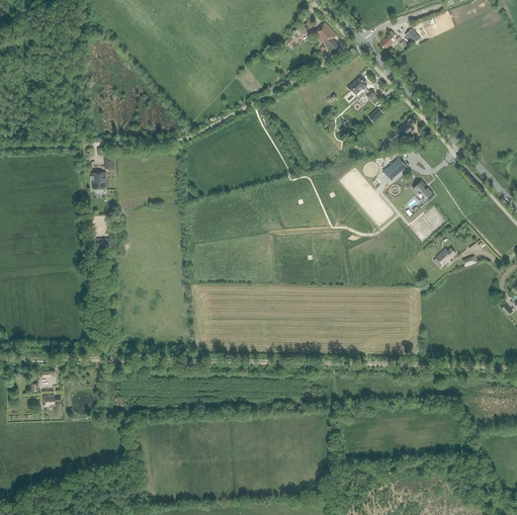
[(307,27),(312,23),(307,18),(303,22),(307,27)]
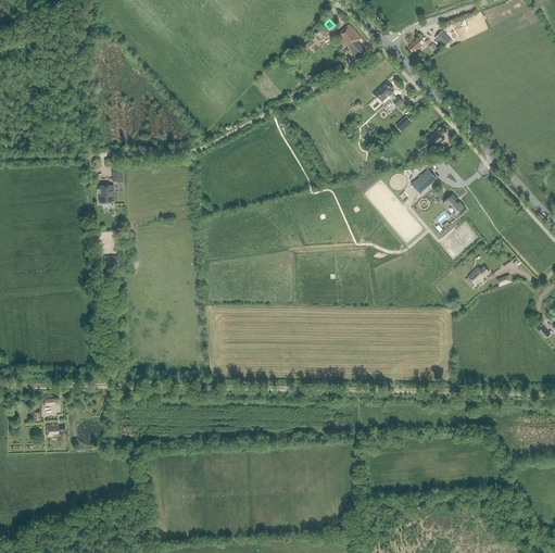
[(365,48),(356,38),(361,35),(348,21),(336,33),(347,45),(347,44),(349,45),(348,46),(356,55),(365,48)]
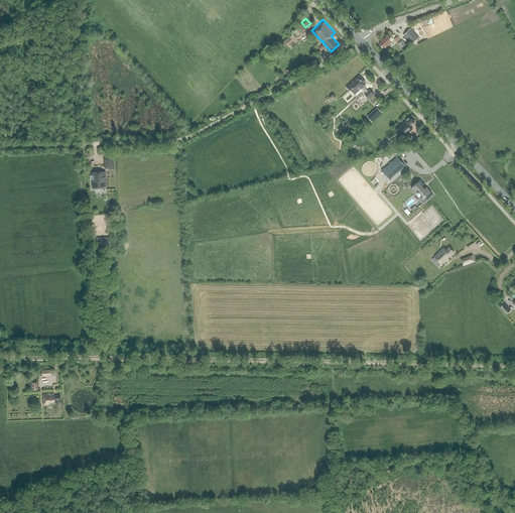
[(410,41),(417,34),(409,25),(402,32),(410,41)]
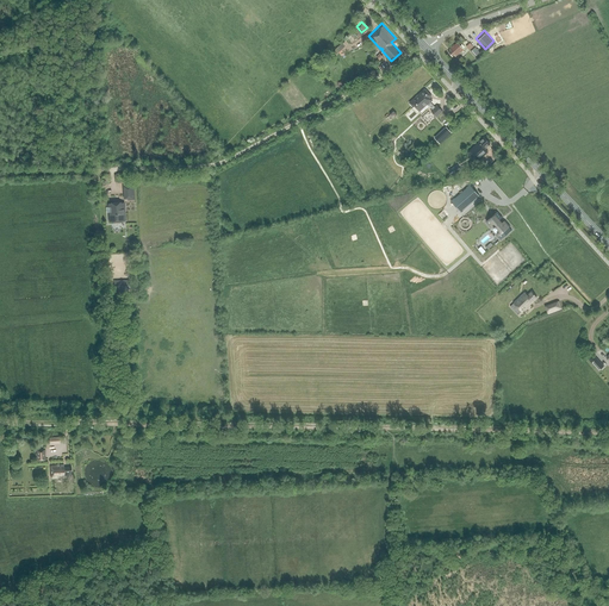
[(453,51),(454,54),(463,47),(455,39),(448,47),(449,48),(447,49),(451,54),(453,51)]
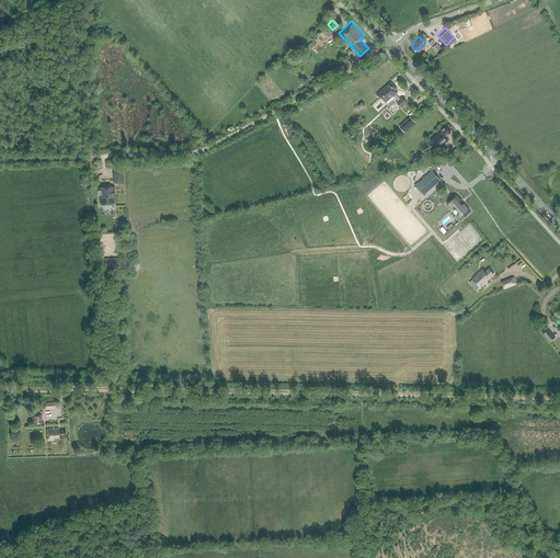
[(308,42),(306,44),(308,47),(310,45),(317,41),(313,37),(308,42)]
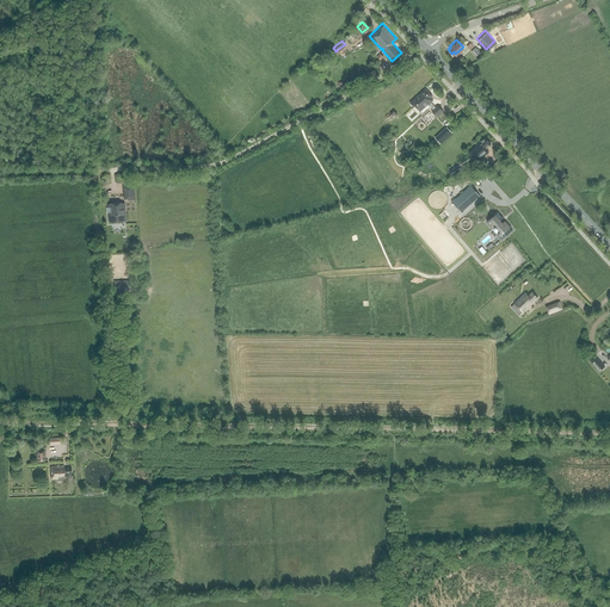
[(435,105),(430,99),(432,98),(429,94),(431,93),(424,86),(408,100),(412,104),(413,103),(419,109),(426,101),(427,101),(432,106),(431,109),(436,113),(442,109),(437,103),(435,105)]
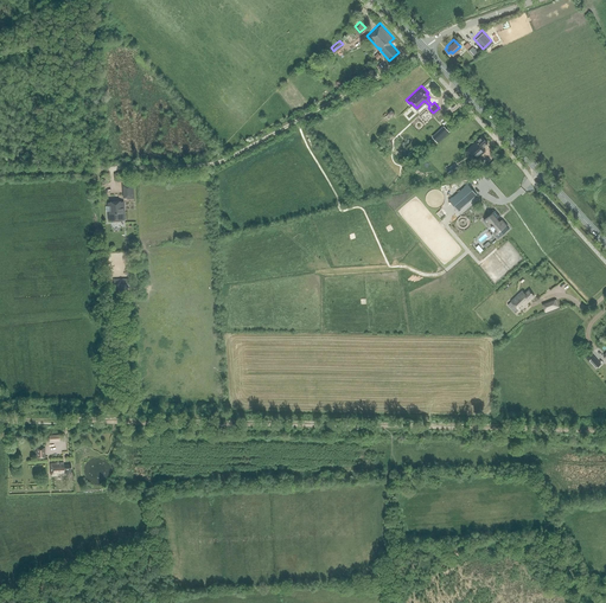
[(387,116),(394,110),(390,107),(383,111),(387,116)]
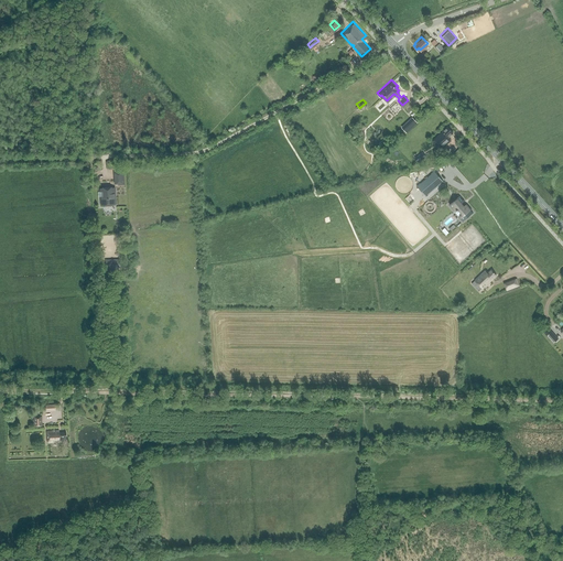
[(411,115),(405,119),(411,125),(417,120),(411,115)]
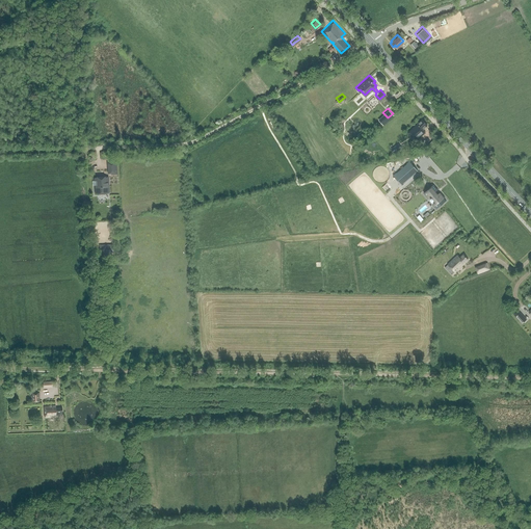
[(422,127),(426,123),(421,117),(407,129),(416,137),(424,130),(422,127)]
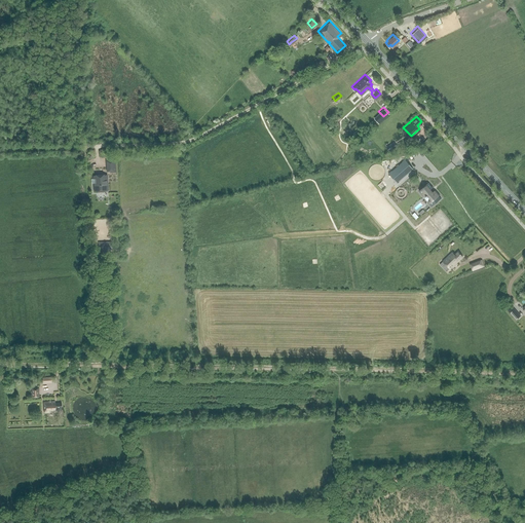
[(432,139),(428,135),(422,140),(424,144),(432,139)]
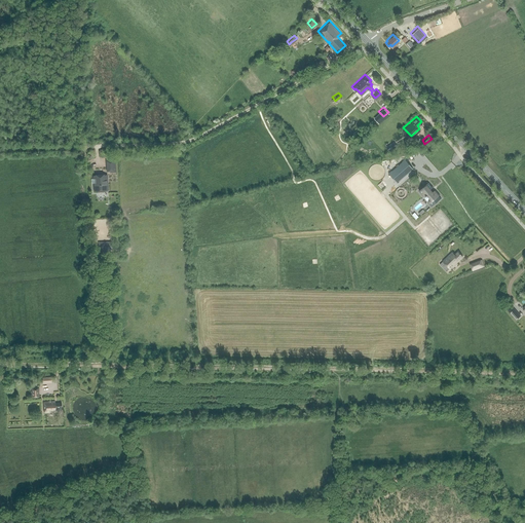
[(394,140),(385,144),(388,149),(397,145),(394,140)]
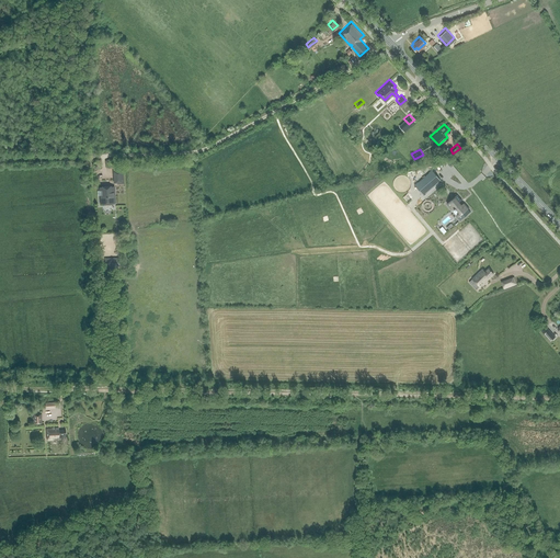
[(442,175),(452,168),(447,161),(437,169),(442,175)]
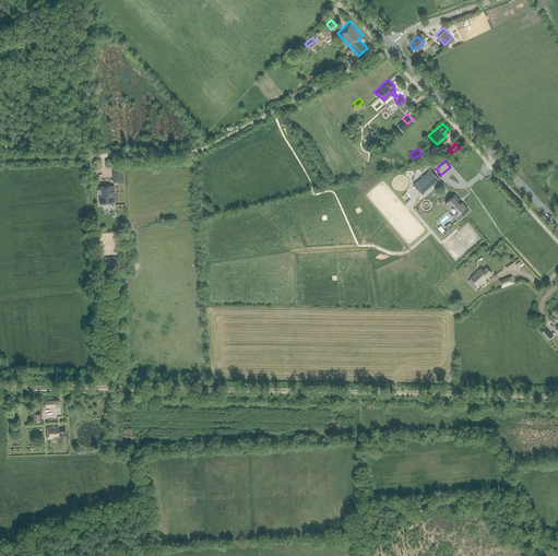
[(463,177),(470,173),(463,162),(456,167),(463,177)]
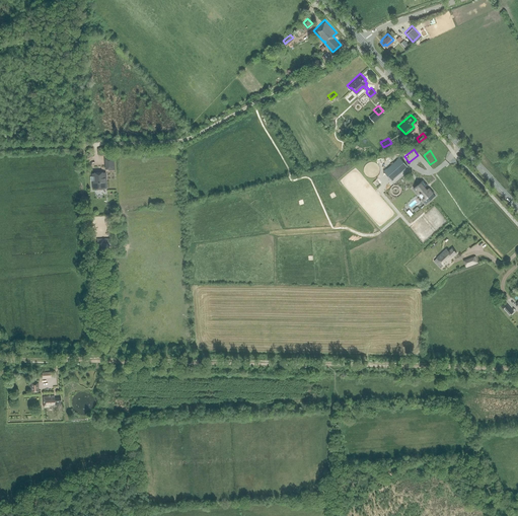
[(398,155),(383,168),(385,170),(391,177),(403,166),(403,167),(405,165),(407,164),(398,155)]
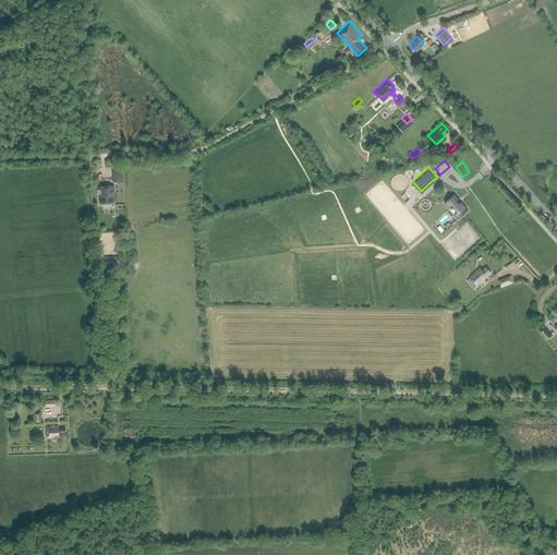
[(99,186),(100,192),(99,192),(99,200),(112,200),(111,182),(101,183),(98,183),(98,186),(99,186)]
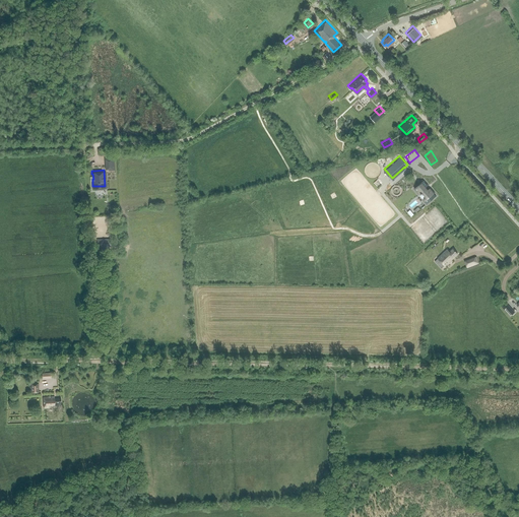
[(425,180),(414,189),(428,203),(438,194),(425,180)]
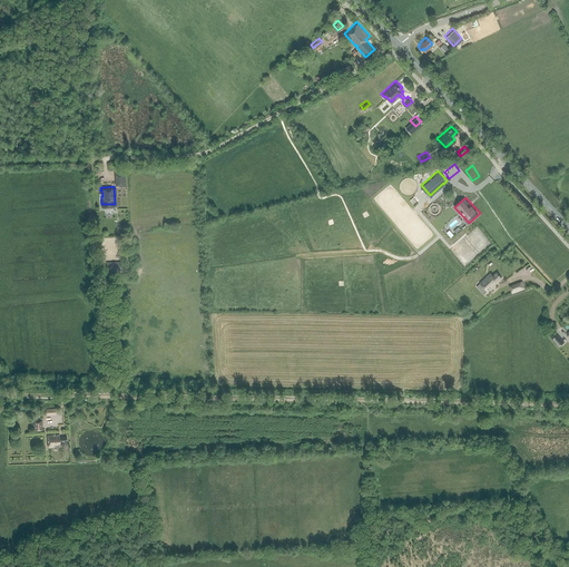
[(116,267),(116,258),(105,260),(106,269),(116,267)]
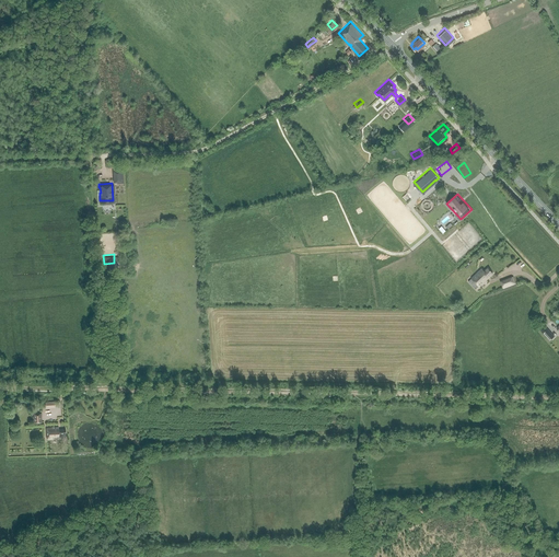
[(478,283),(492,270),(487,265),(482,268),(480,266),(470,276),(478,283)]
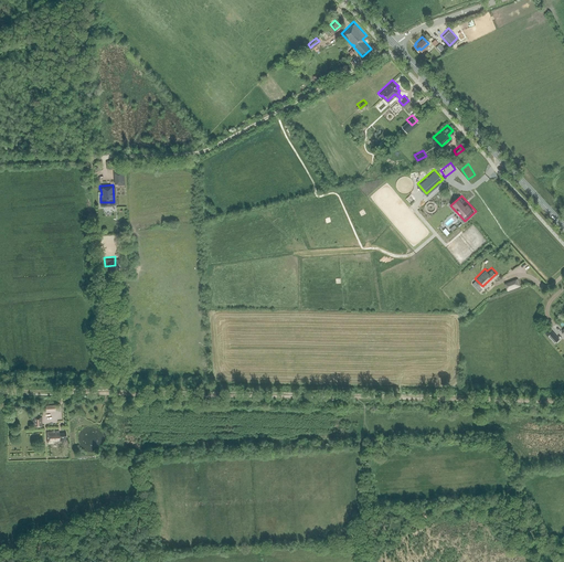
[(507,288),(519,283),(517,276),(503,282),(507,288)]
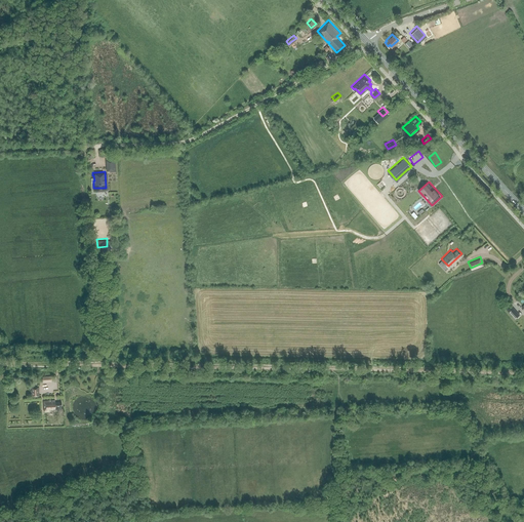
[(519,312),(511,303),(506,307),(515,316),(519,312)]
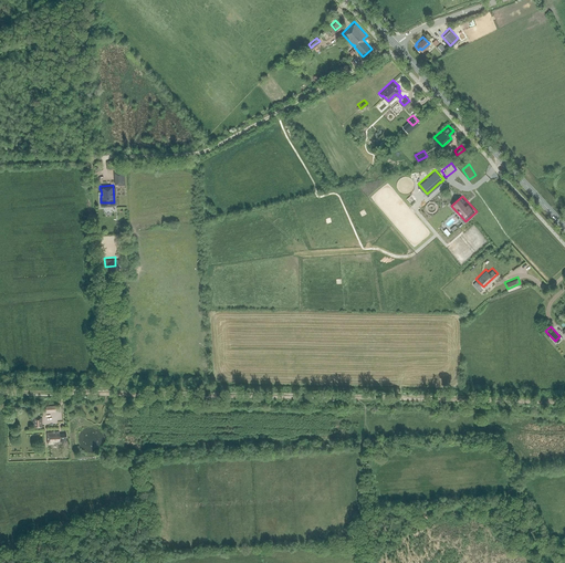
[(60,438),(65,438),(64,430),(58,430),(58,429),(45,429),(46,441),(60,441),(60,438)]
